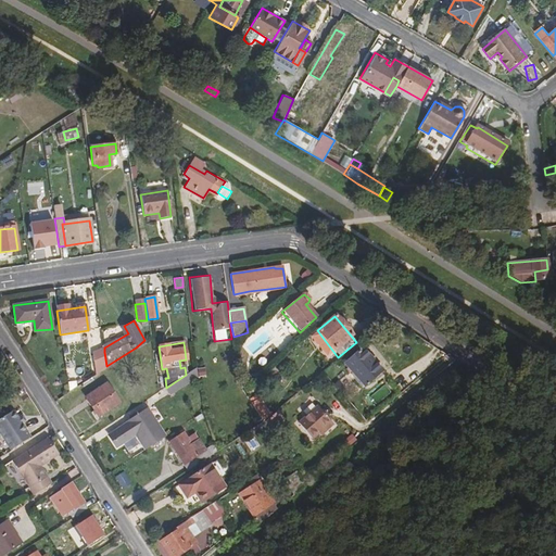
[(363,349),(344,364),(364,388),(382,374),(363,349)]
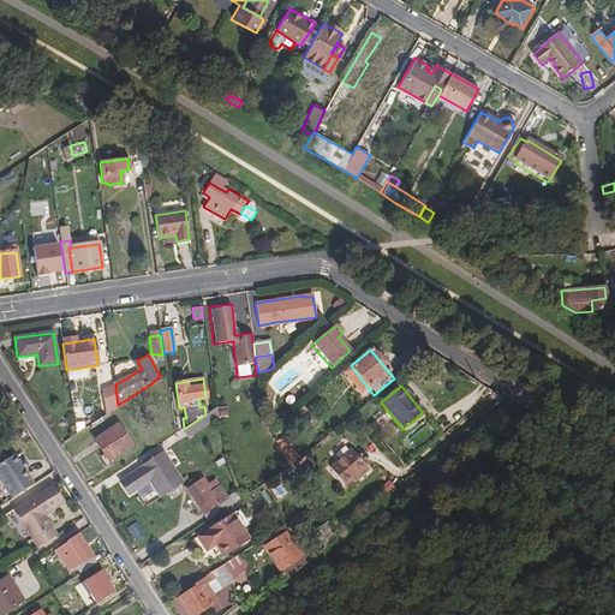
[(118,405),(115,389),(103,392),(108,415),(118,407),(118,405)]
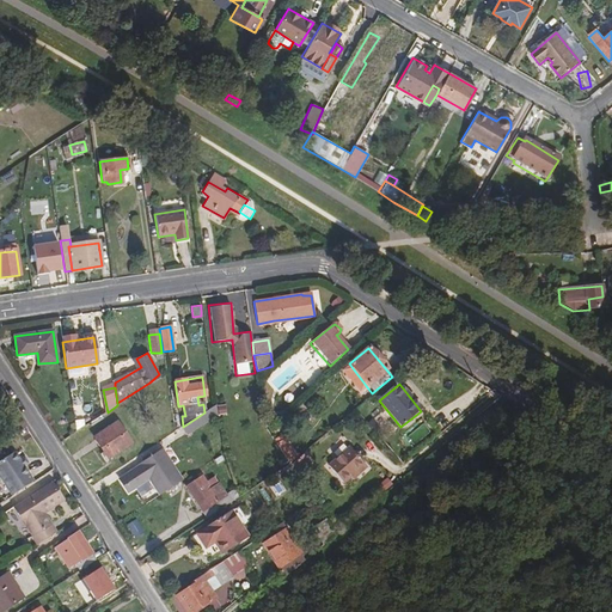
[(215,407),(204,412),(190,422),(195,429),(218,415),(215,407)]
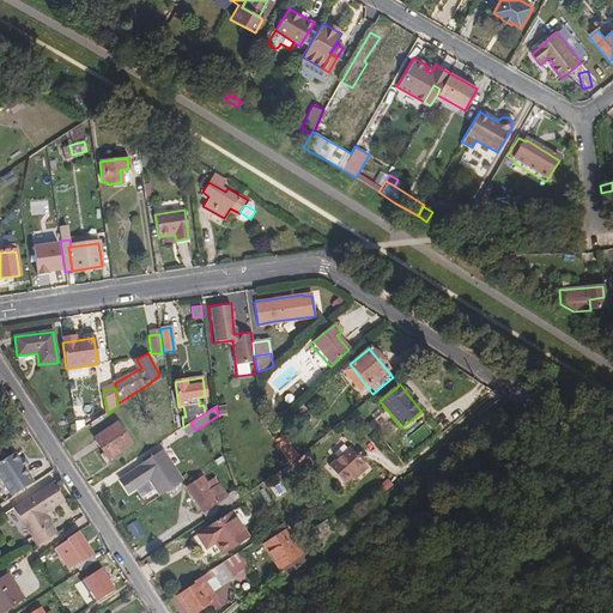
[(238,412),(243,435),(255,432),(252,410),(238,412)]
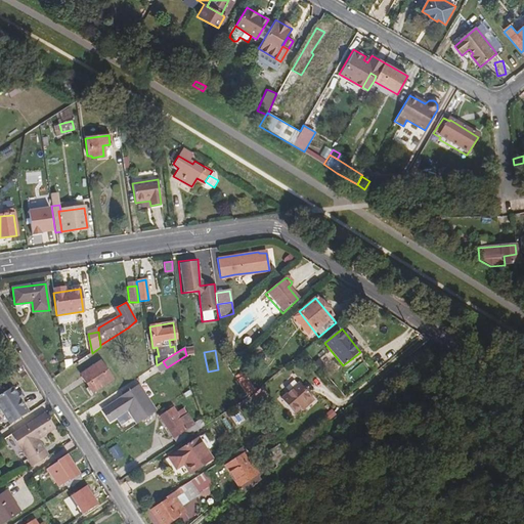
[(225,360),(226,366),(235,359),(231,354),(225,360)]
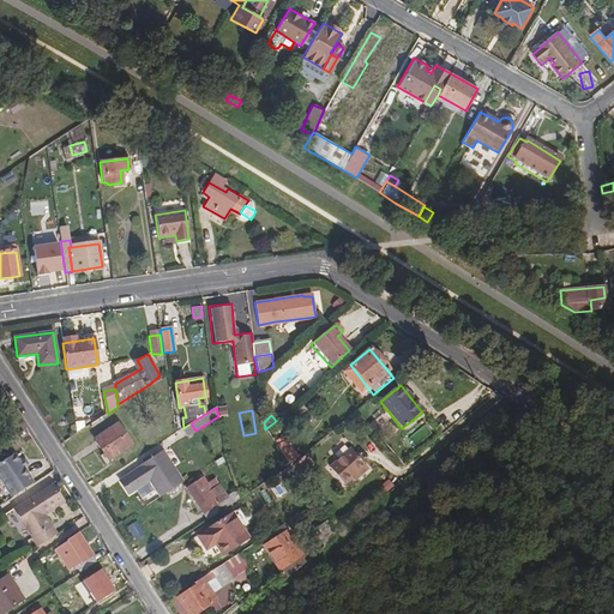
[(94,439),(108,461),(132,445),(118,423),(94,439)]
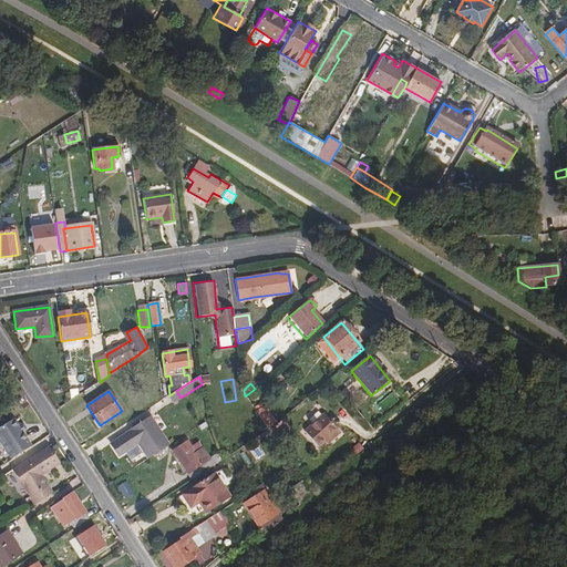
[(265,404),(255,410),(267,429),(277,423),(265,404)]
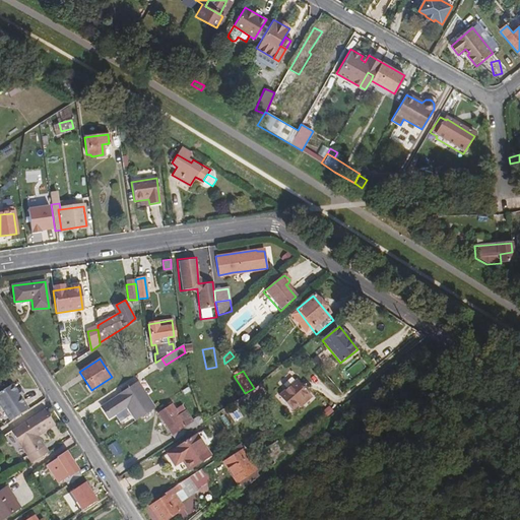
[(153,409),(137,383),(118,394),(135,420),(153,409)]
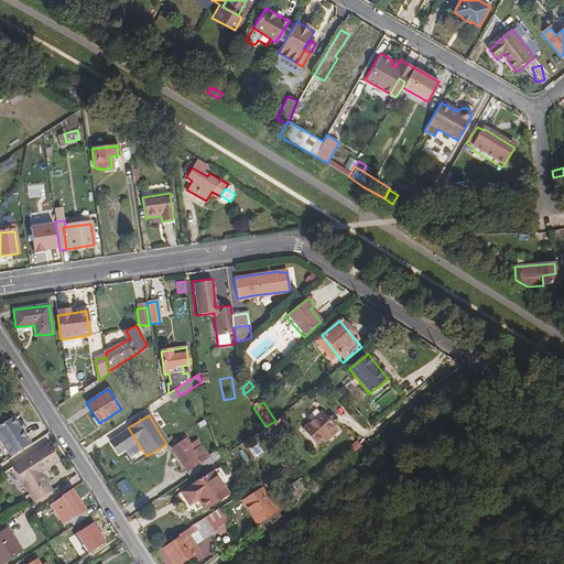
[(325,438),(327,441),(336,434),(321,415),(302,430),(315,447),(320,443),(325,438)]
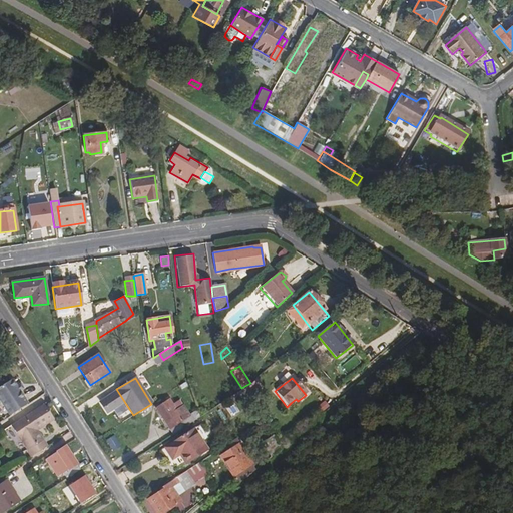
[(12,380),(0,387),(0,401),(9,416),(27,404),(19,392),(23,390),(20,384),(16,387),(12,380)]
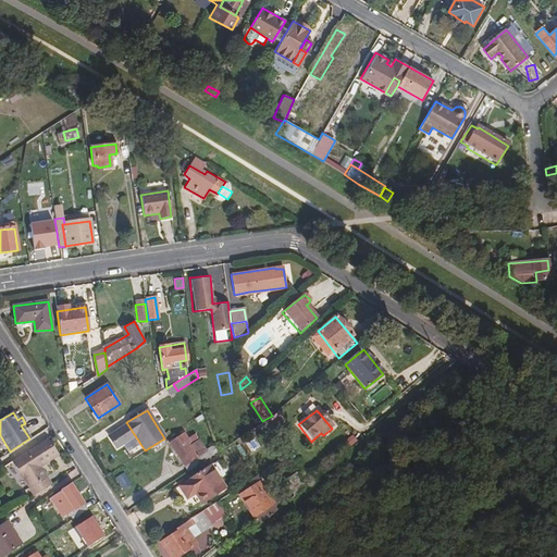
[(171,445),(187,471),(211,456),(217,453),(215,448),(207,454),(196,437),(188,442),(185,436),(171,445)]
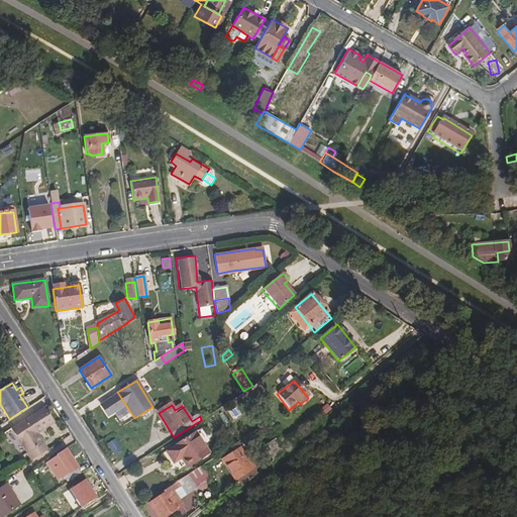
[(45,451),(40,443),(38,445),(31,435),(34,434),(32,430),(49,419),(42,408),(10,429),(30,460),(45,451)]
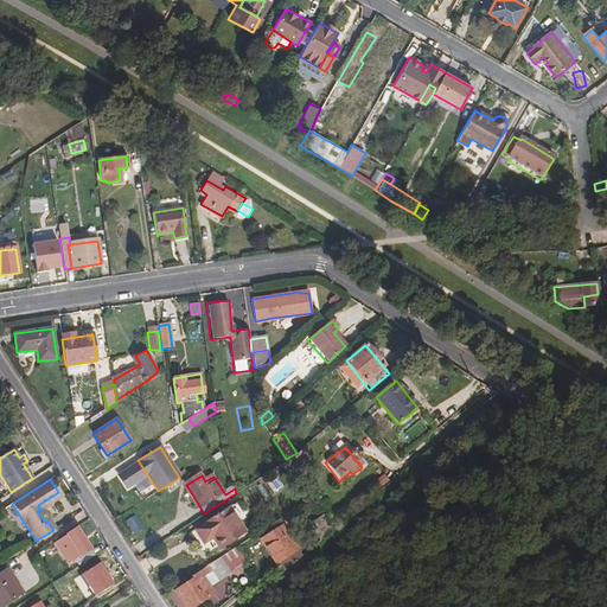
[(38,505),(40,510),(61,497),(58,492),(38,505)]
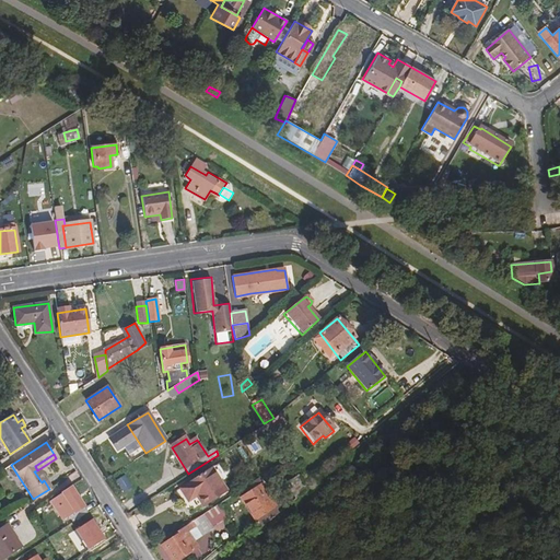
[(210,470),(179,490),(193,510),(200,504),(202,508),(232,488),(220,468),(212,473),(210,470)]
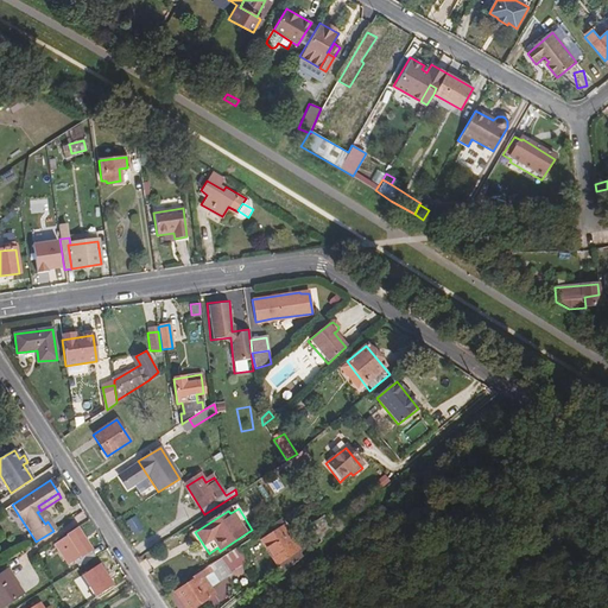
[(48,521),(40,511),(37,512),(45,524),(48,521)]
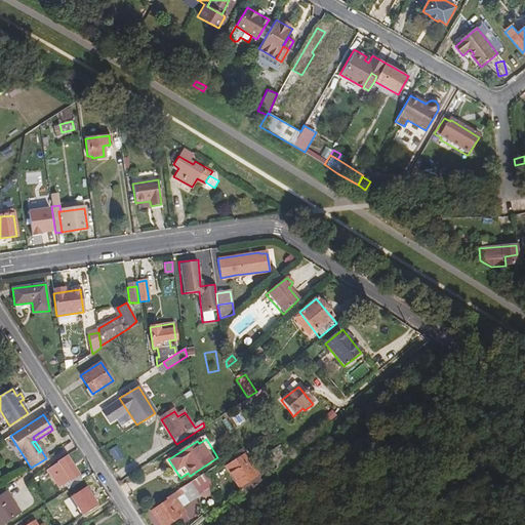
[(117,445),(109,449),(113,458),(121,454),(117,445)]
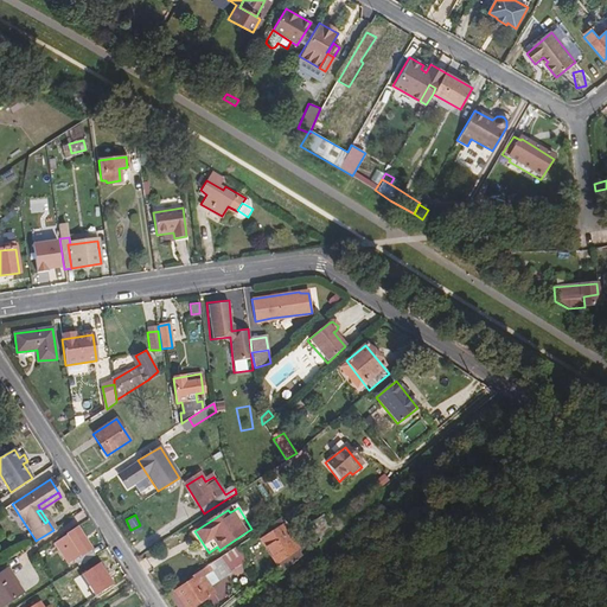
[(310,525),(320,542),(332,532),(323,517),(310,525)]
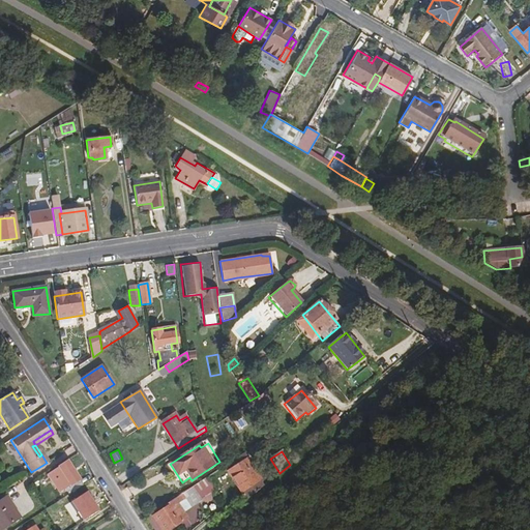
[(242,494),(246,501),(261,490),(258,484),(259,483),(241,455),(223,468),(240,495),(242,494)]
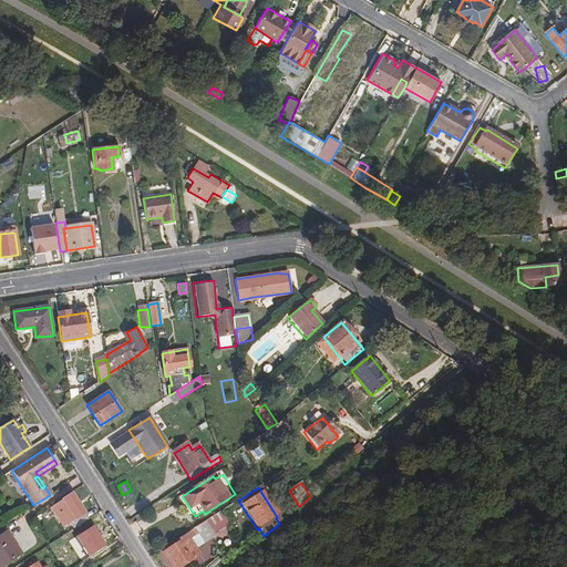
[(74,531),(88,522),(71,494),(53,505),(58,514),(54,515),(60,524),(63,523),(65,525),(69,523),(74,531)]
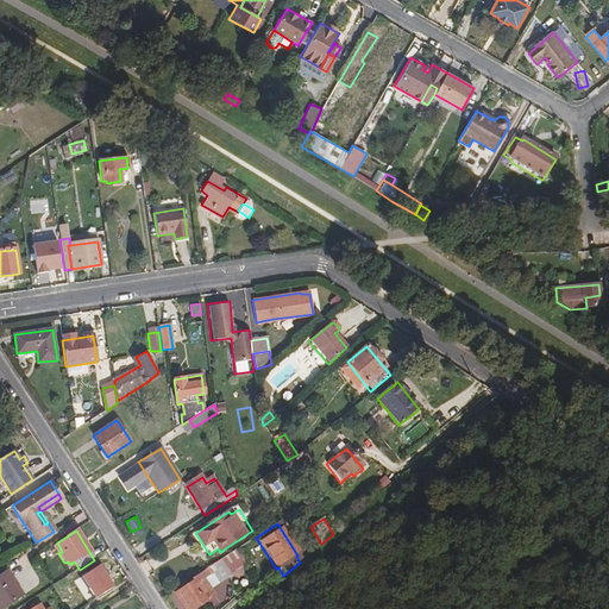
[(230,576),(220,562),(193,578),(195,583),(176,595),(183,608),(196,608),(214,597),(202,579),(213,576),(217,582),(230,576)]
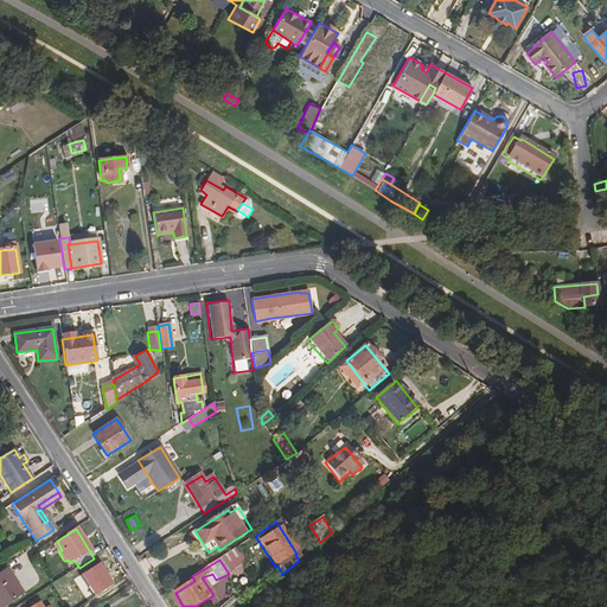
[(51,586),(69,574),(64,568),(46,579),(51,586)]
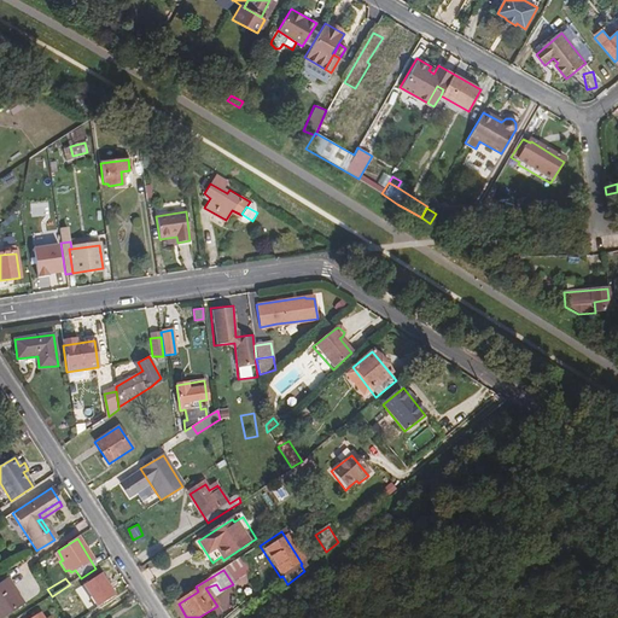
[(6,581),(0,584),(0,617),(22,605),(6,581)]
